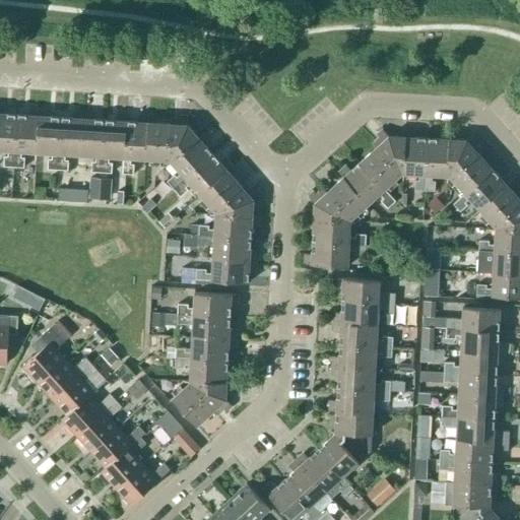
[(14,168),(17,115),(5,115),(5,108),(0,107),(0,149),(8,150),(8,156),(4,156),(4,167),(14,168)]
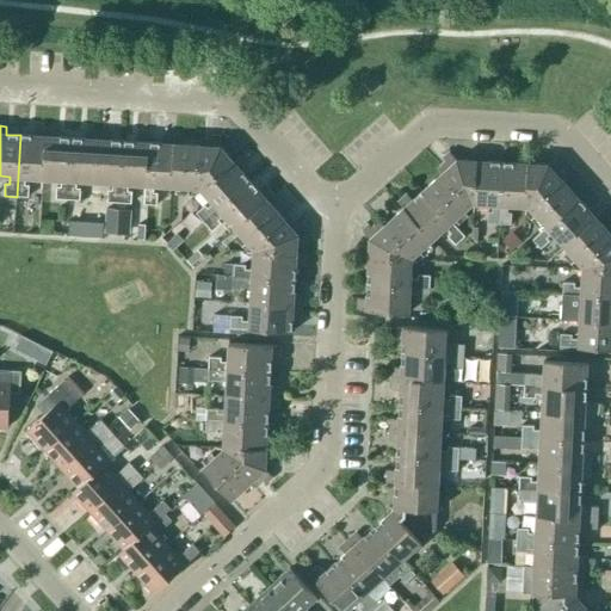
[(43,179),(47,129),(35,128),(35,136),(20,135),(17,197),(29,197),(29,185),(25,185),(25,178),(43,179)]
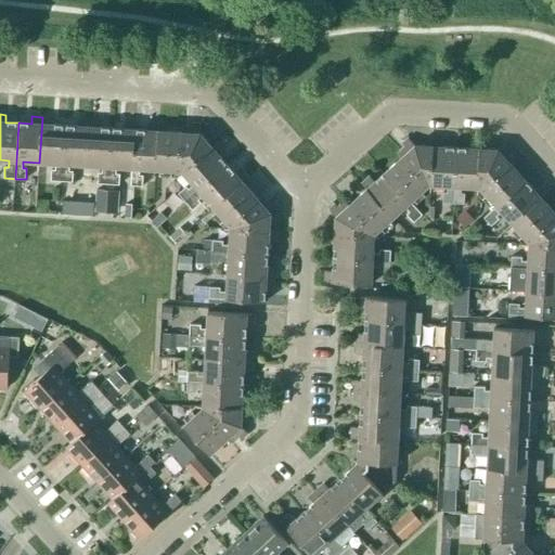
[(62,181),(65,126),(52,125),(52,117),(42,117),(39,163),(55,164),(55,170),(51,170),(51,181),(62,181)]
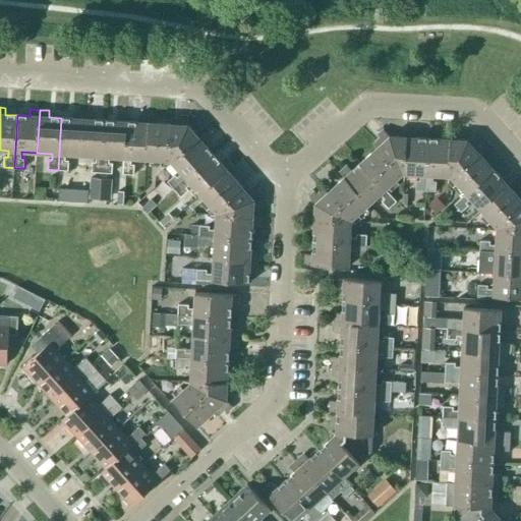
[(80,156),(83,112),(73,112),(73,119),(61,118),(58,170),(68,171),(68,161),(65,161),(65,155),(80,156)]
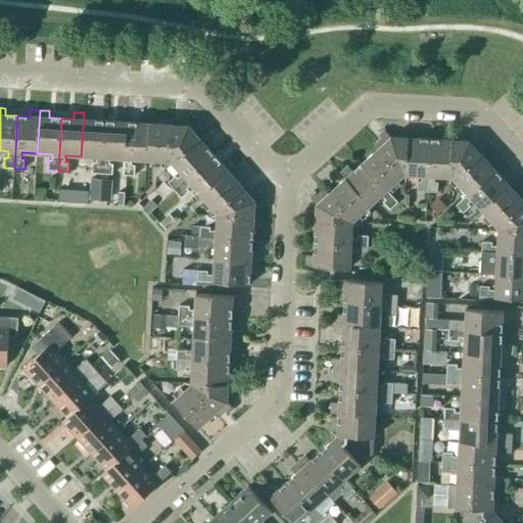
[(102,174),(105,122),(93,121),(93,113),(84,112),(81,156),(96,157),(96,163),(92,162),(92,173),(102,174)]
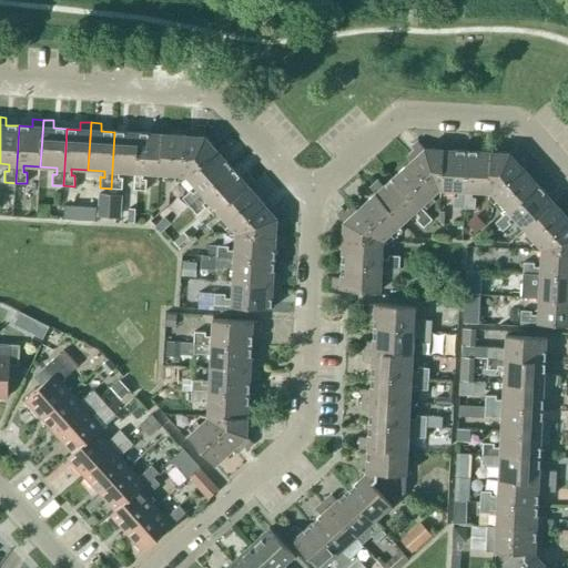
[(135,172),(139,133),(139,125),(128,125),(128,132),(114,132),(111,189),(122,190),(122,178),(119,178),(119,171),(135,172)]
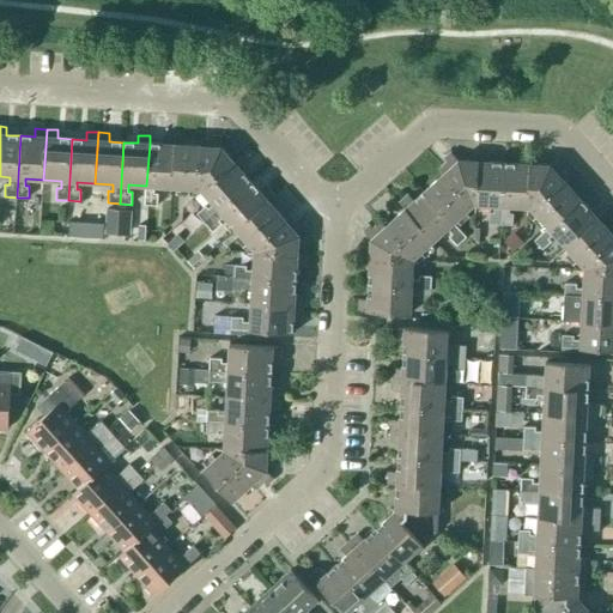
[(173,188),(176,145),(176,137),(164,137),(163,145),(150,144),(146,186),(145,205),(157,206),(158,194),(155,194),(155,187),(173,188)]
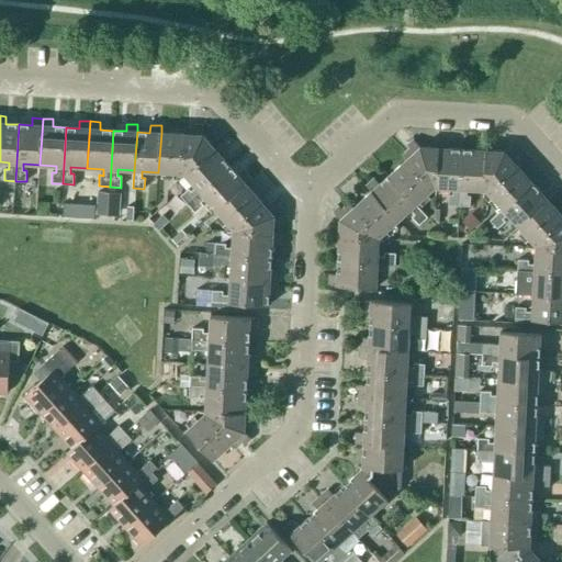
[(214,149),(202,136),(203,126),(195,125),(194,135),(161,133),(158,172),(183,173),(184,175),(214,149)]
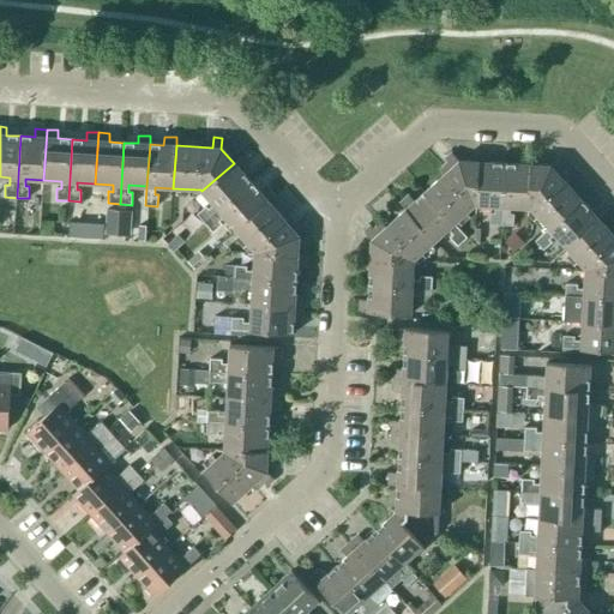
[(479,162),(459,162),(452,154),(445,160),(452,167),(426,192),(455,223),(475,205),(476,205),(479,162)]
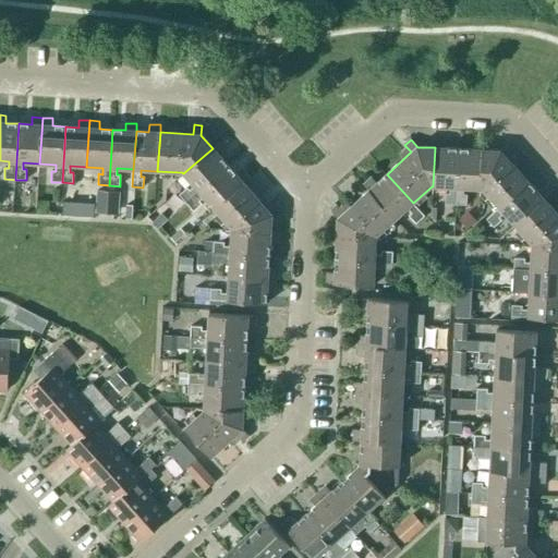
[(456,205),(459,149),(446,148),(446,141),(435,141),(435,147),(433,186),(449,187),(449,194),(446,194),(445,205),(456,205)]
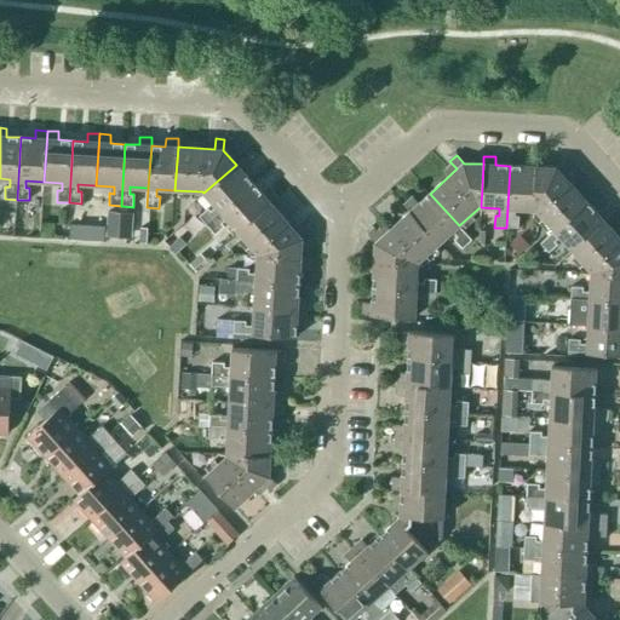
[(534,211),(537,167),(537,159),(524,158),(524,166),(510,166),(506,228),(518,229),(520,217),(515,217),(515,210),(534,211)]
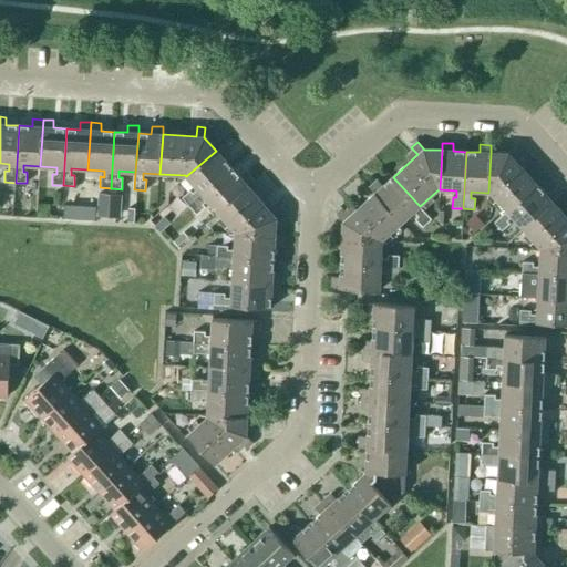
[(189,206),(233,168),(224,158),(229,154),(222,145),(216,151),(186,176),(197,189),(193,194),(191,191),(182,198),(189,206)]
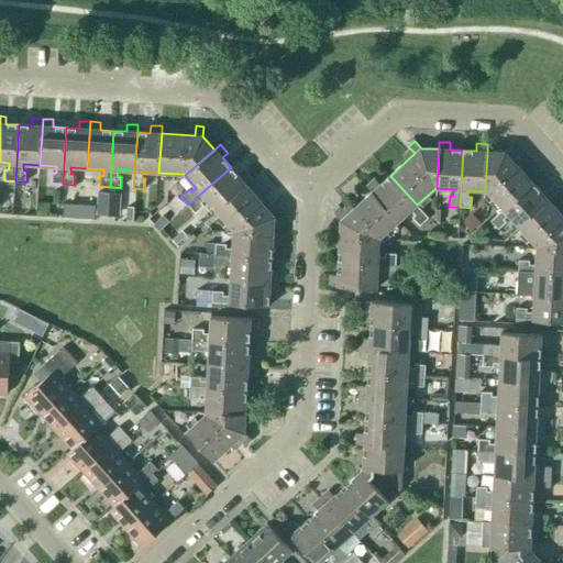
[(504,210),(533,184),(510,158),(517,152),(512,146),(505,153),(487,152),(485,191),(486,191),(504,210)]
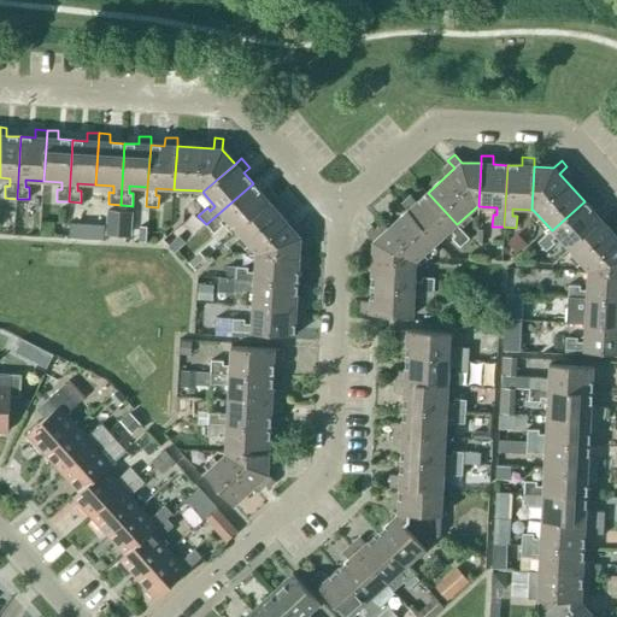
[(239,231),(270,204),(276,198),(269,189),(262,194),(253,183),(206,224),(213,234),(223,225),(221,222),(225,217),(239,231)]
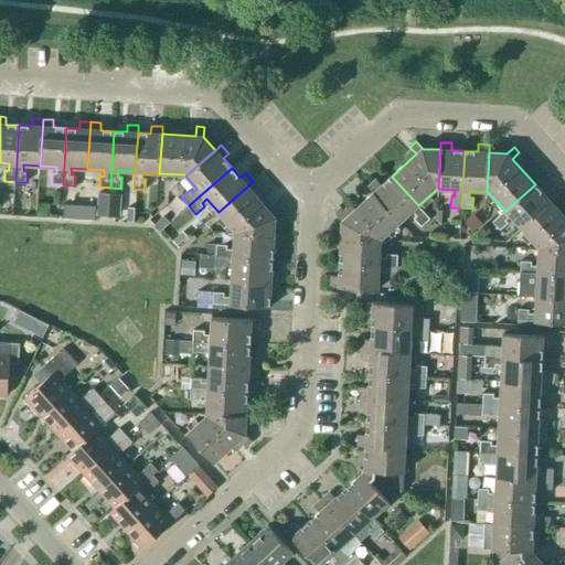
[(429,219),(418,205),(392,177),(381,185),(376,180),(368,188),(373,193),(400,223),(412,211),(416,216),(414,219),(420,226),(429,219)]
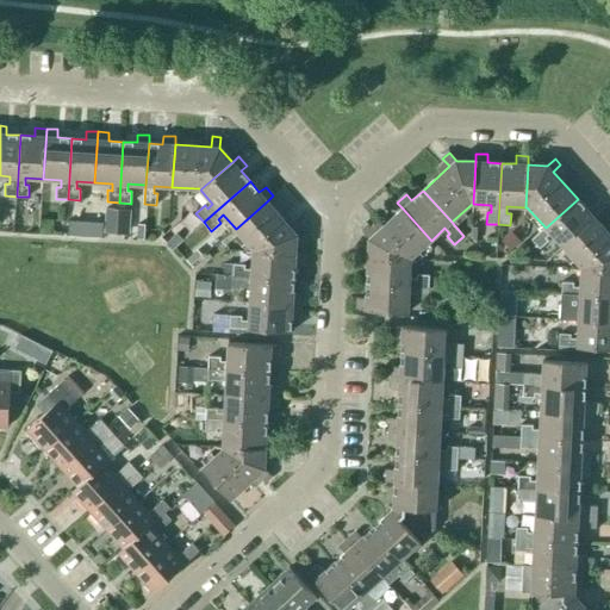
[(595,218),(595,219),(602,213),(593,204),(587,210),(578,199),(546,228),(531,240),(540,249),(548,241),(546,238),(551,234),(564,247),(595,218)]
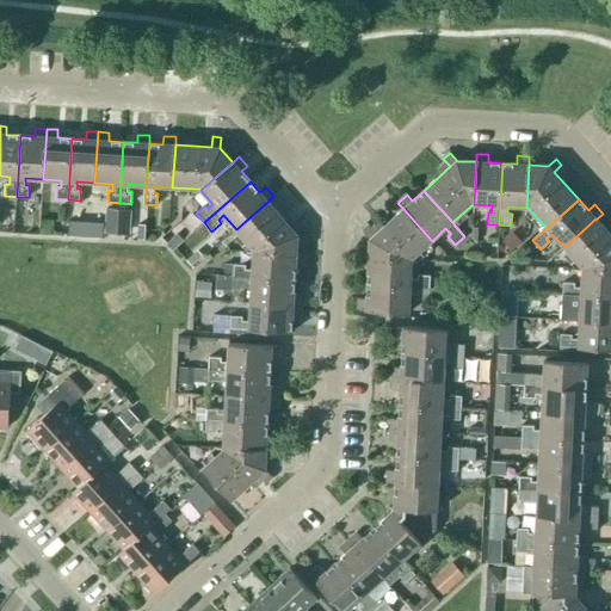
[(254,250),(297,235),(306,228),(300,222),(292,229),(267,202),(236,229),(254,250)]
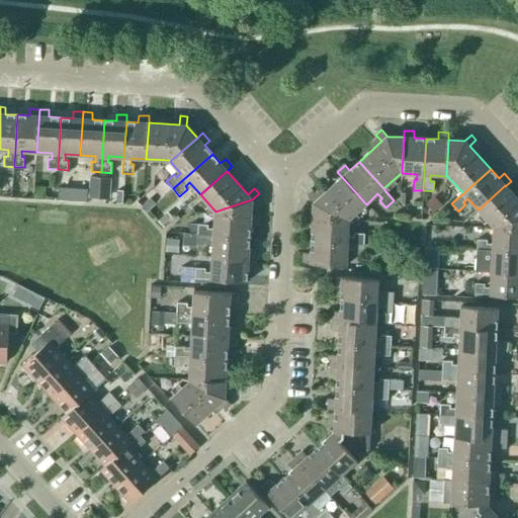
[(89,177),(88,198),(89,198),(99,198),(100,177),(91,177),(89,177)]
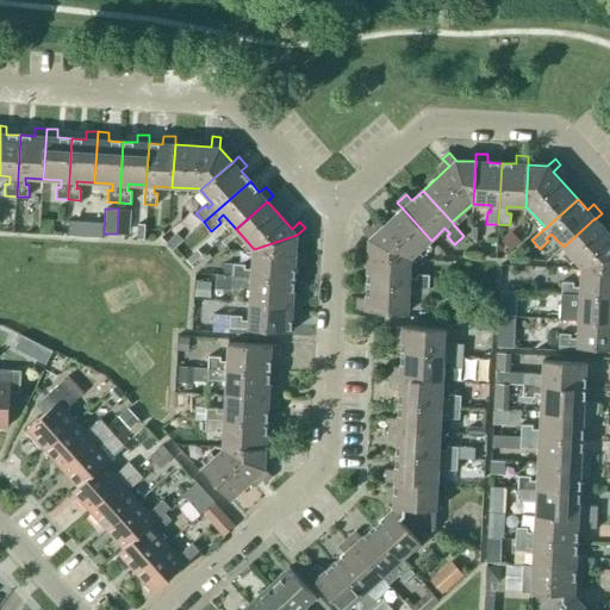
[(411,259),(431,241),(403,209),(375,234),(368,225),(362,231),(369,240),(368,259),(411,261),(411,259)]
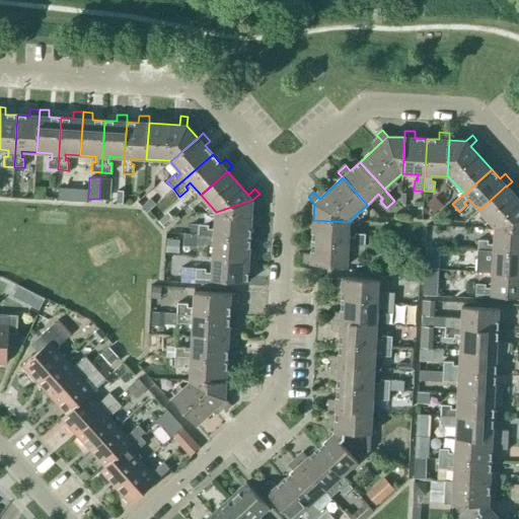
[(518,200),(506,187),(506,186),(479,210),(495,227),(495,229),(518,230),(518,200)]
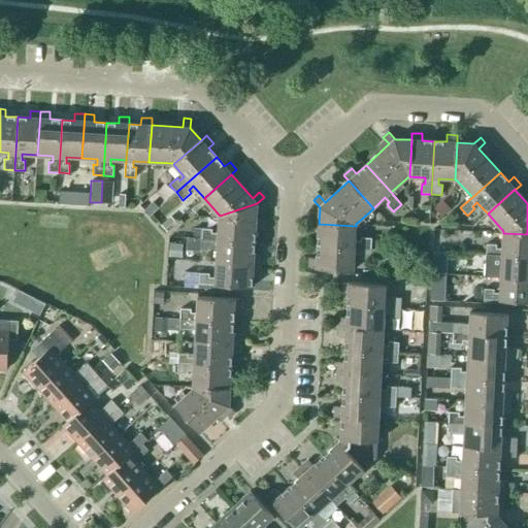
[(143,209),(143,210),(150,218),(158,209),(157,209),(152,203),(143,209)]
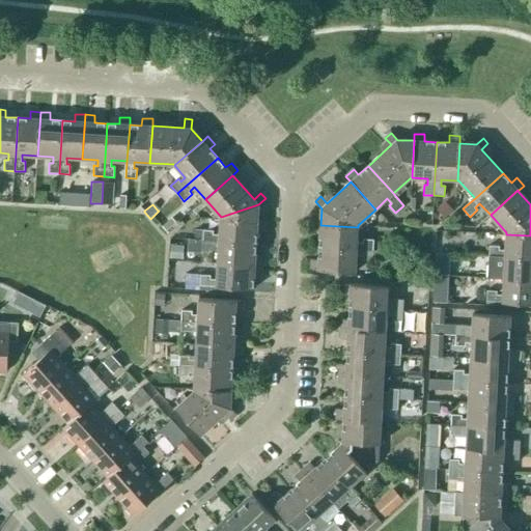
[(202,241),(256,244),(257,231),(263,232),(264,222),(257,221),(258,204),(221,217),(219,234),(213,234),(214,230),(203,230),(202,241)]
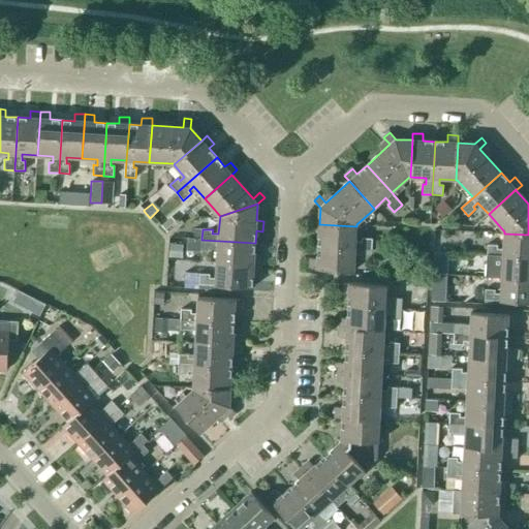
[(356,226),(319,224),(312,223),(311,234),(318,235),(318,247),(371,249),(372,239),(362,239),(362,242),(355,242),(356,226)]
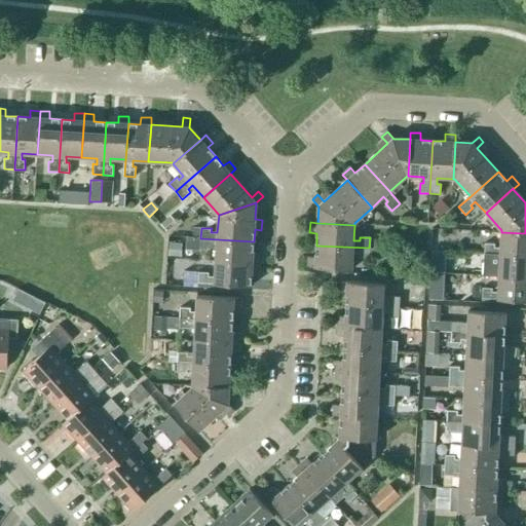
[(525,233),(501,232),(500,248),(494,248),(494,245),(484,243),(484,254),(525,256),(525,233)]
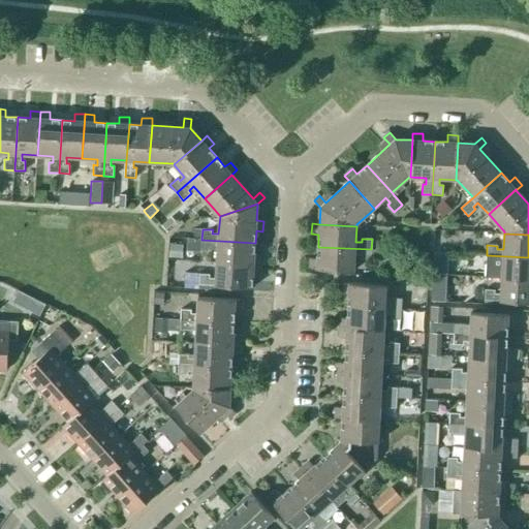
[(254,255),(255,243),(201,240),(201,250),(212,250),(212,247),(218,247),(217,262),(260,266),(261,256),(254,255)]
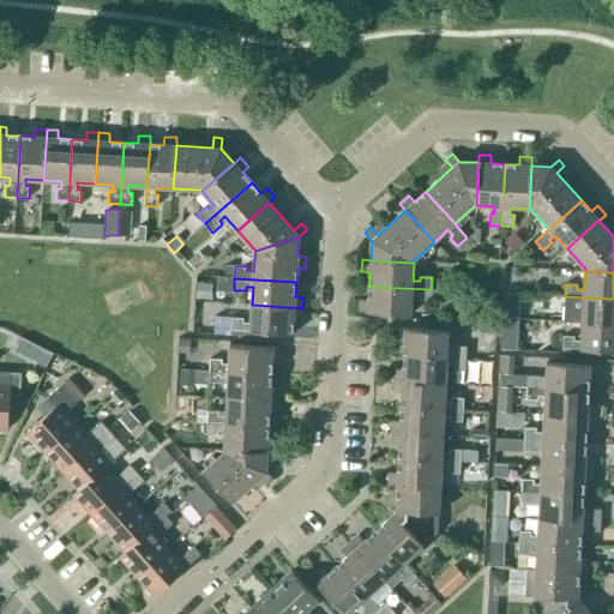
[(198,283),(197,299),(211,300),(212,284),(198,283)]
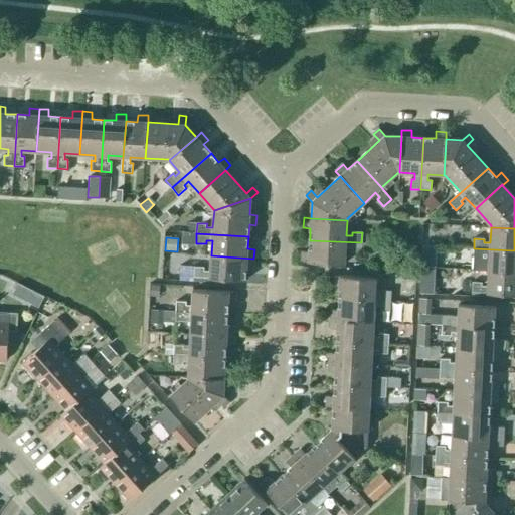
[(361,252),(361,242),(310,240),(309,252),(302,251),(302,263),(344,265),(345,248),(351,248),(351,252),(361,252)]
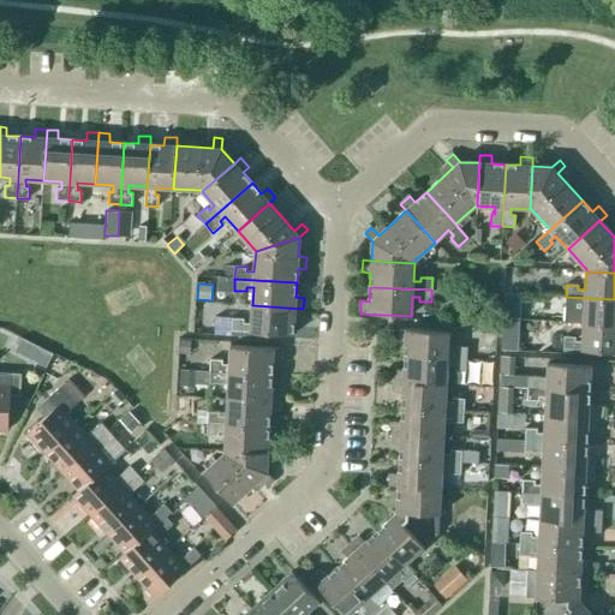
[(614,299),(566,297),(565,309),(577,310),(578,305),(585,305),(584,323),(614,324),(614,299)]
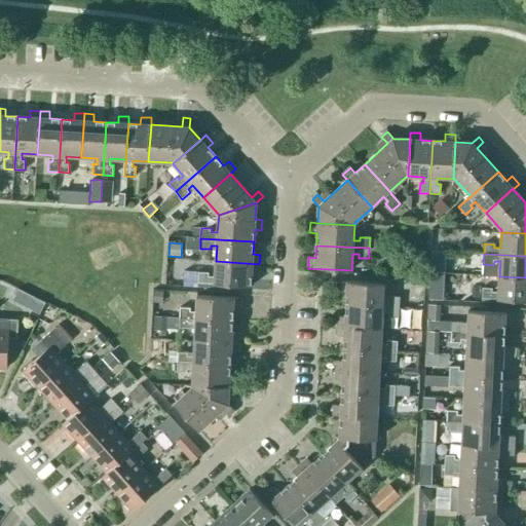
[(259,274),(259,264),(216,261),(215,276),(209,276),(209,272),(198,272),(197,283),(251,287),(252,274),(259,274)]
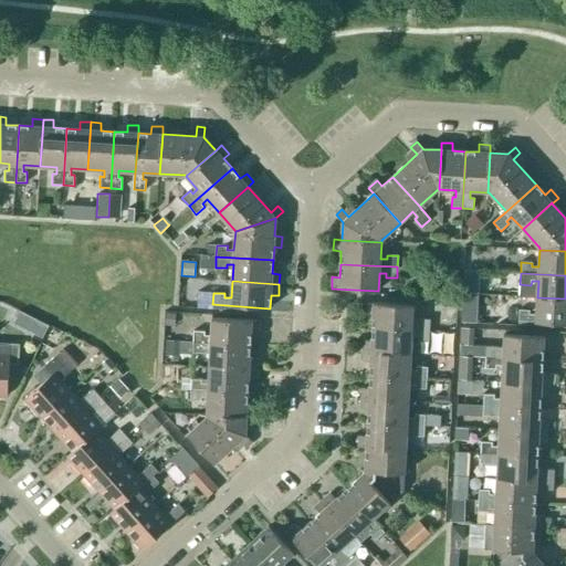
[(565,299),(537,297),(536,314),(530,314),(530,311),(519,310),(519,322),(565,324),(565,299)]
